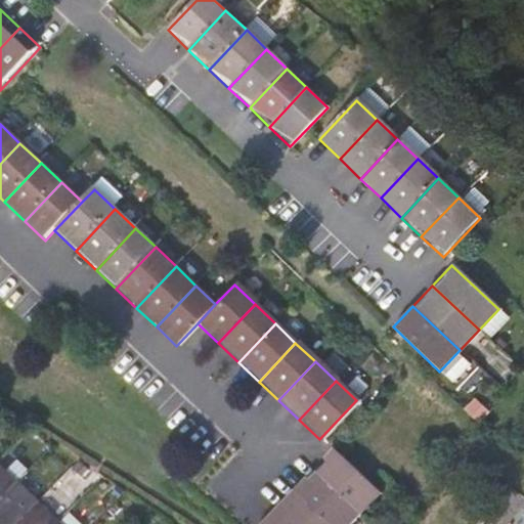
[(311,470),(359,515),(379,495),(331,449),(311,470)]
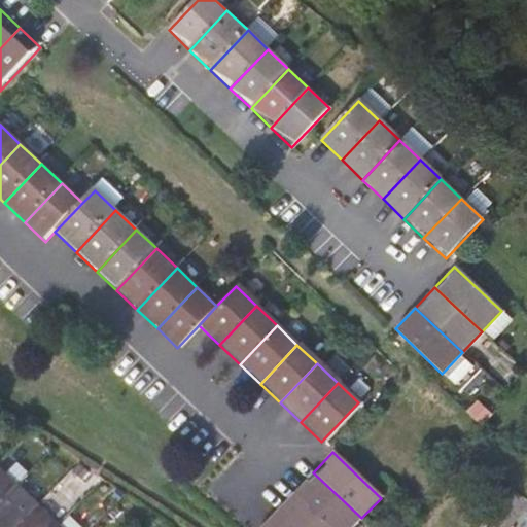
[(0,503),(20,484),(0,464),(0,503)]
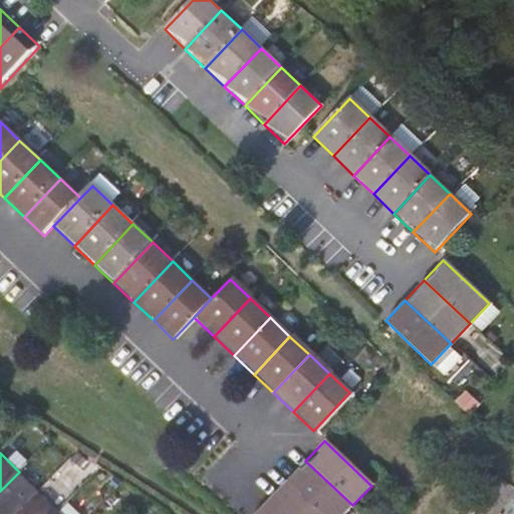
[(320,513),(344,513),(352,505),(305,461),(286,481),(320,513)]
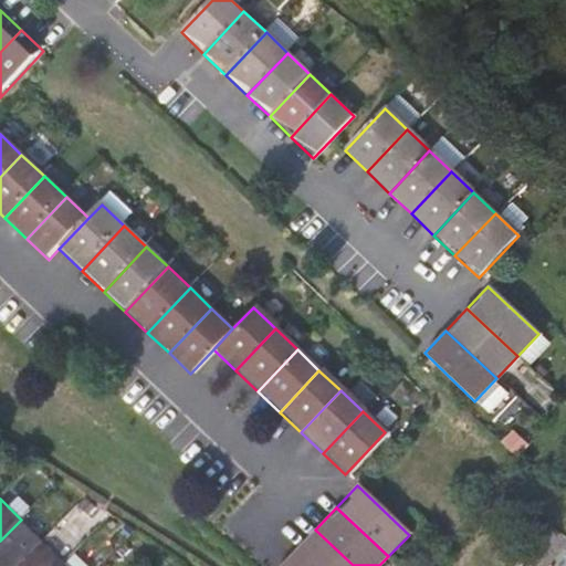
[(0,541),(0,565),(18,565),(43,540),(21,520),(0,541)]
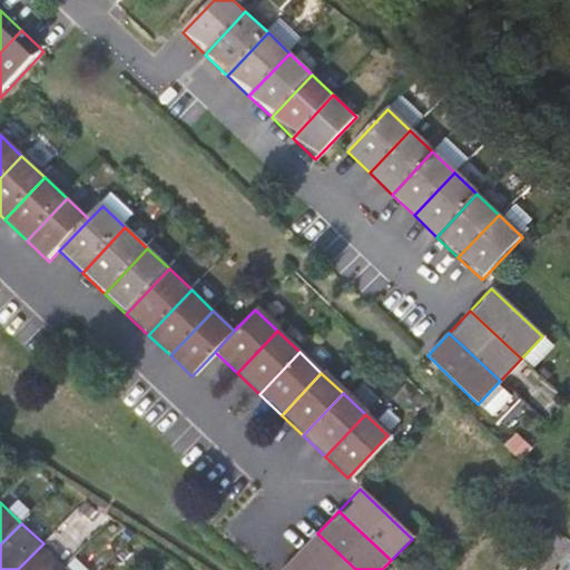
[(521,569),(569,569),(569,537),(551,524),(521,569)]
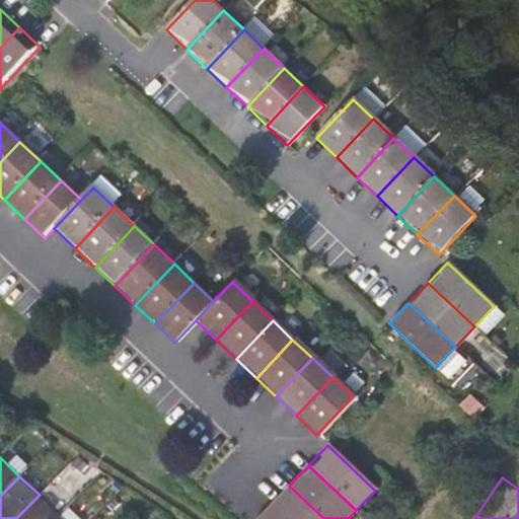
[(323,518),(289,486),(269,506),(282,518),(323,518)]
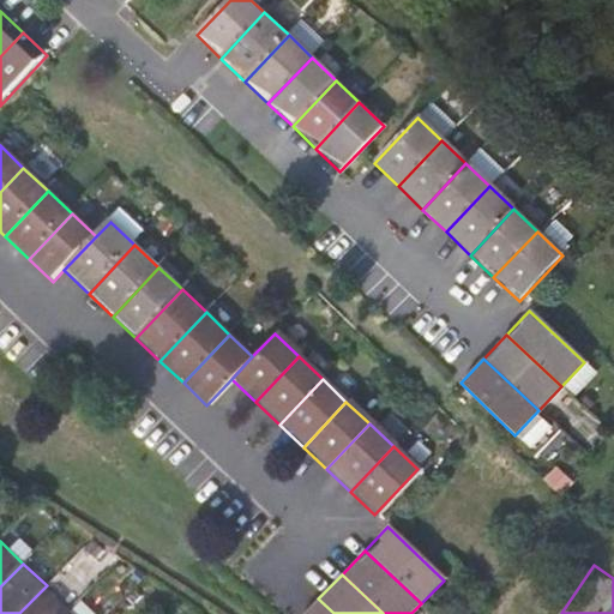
[(19,613),(66,613),(72,609),(47,585),(19,613)]
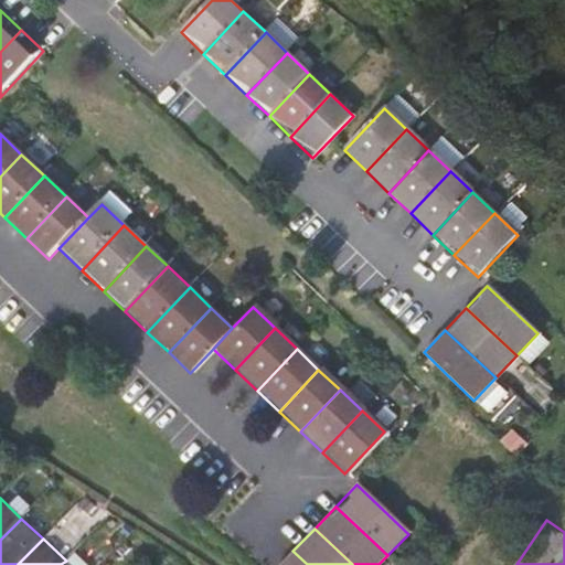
[(307,564),(292,551),(278,564),(307,564)]
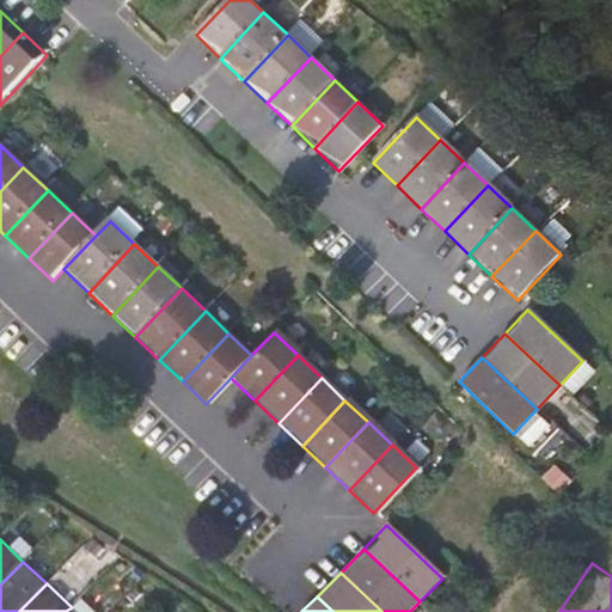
All buildings are outlined.
